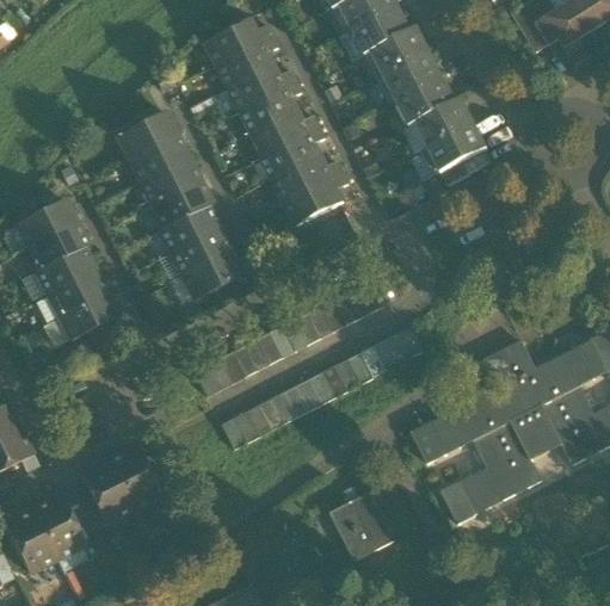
[(351,30),(383,13),(377,0),(349,0),(339,5),(351,30)]
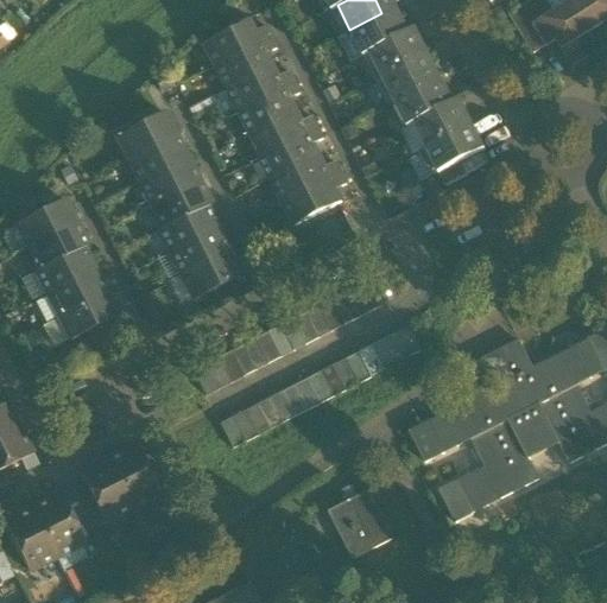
[(396,6),(392,0),(375,0),(381,13),(396,6)]
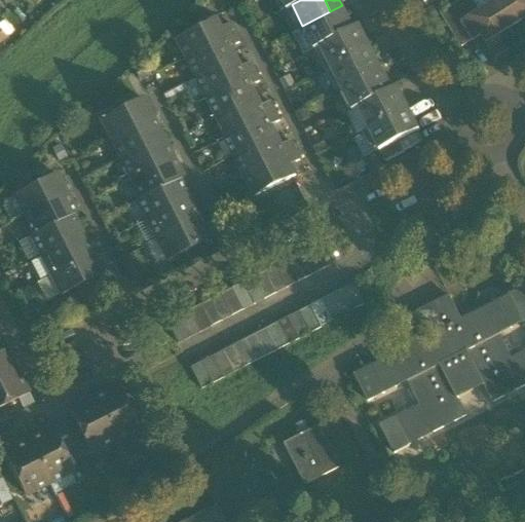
[(498,32),(511,24),(495,0),(456,0),(440,10),(460,43),(472,37),(473,36),(471,33),(477,29),(480,33),(484,40),(498,32)]
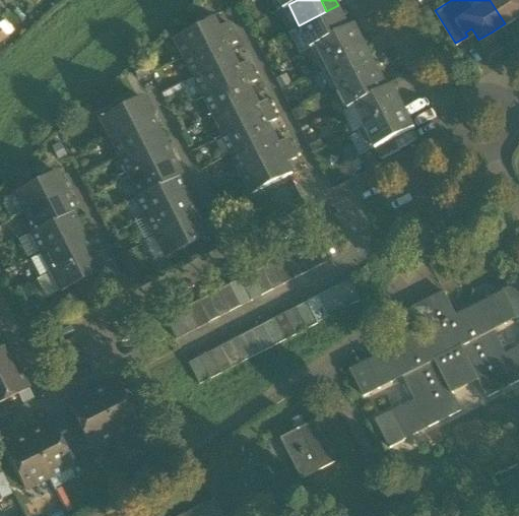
[(490,0),(505,23),(517,16),(518,14),(518,0),(490,0)]
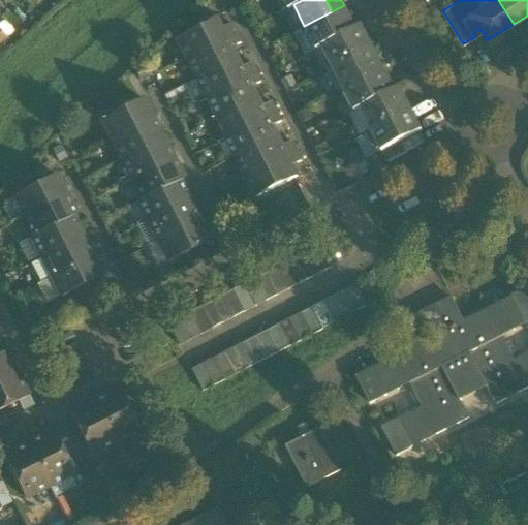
[(344,5),(332,11),(338,23),(344,20),(349,28),(354,25),(344,5)]
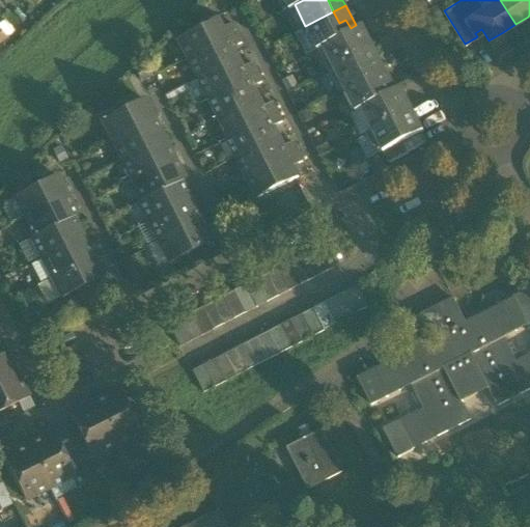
[(357,27),(356,25),(351,28),(345,20),(339,23),(333,11),(305,26),(316,48),(322,45),(357,27)]
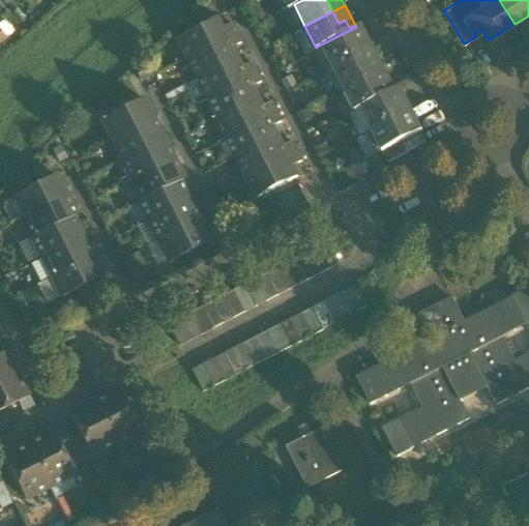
[(176,35),(186,56),(236,30),(231,21),(228,23),(227,27),(222,25),(216,15),(176,35)]
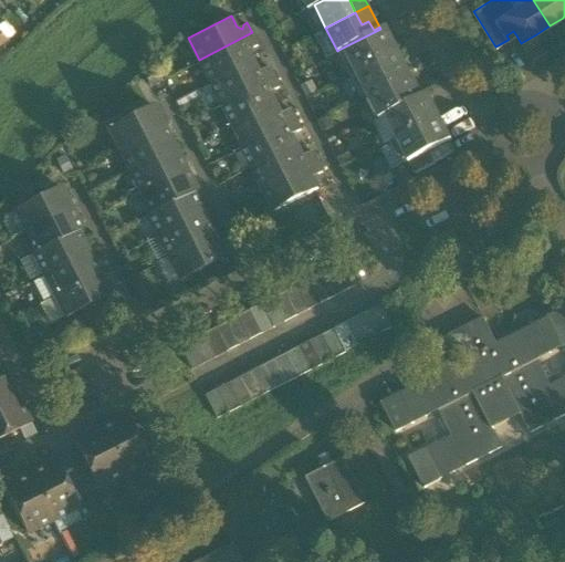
[(0,41),(9,37),(1,24),(0,24),(0,41)]
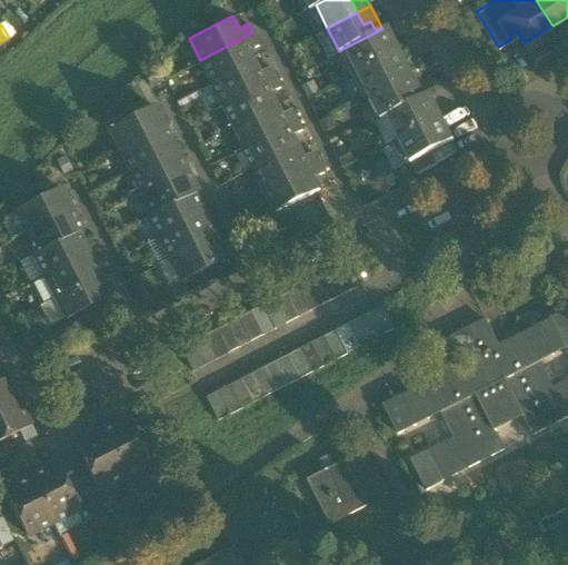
[(345,48),(357,71),(400,49),(399,48),(386,55),(380,43),(388,39),(384,30),(389,27),(388,26),(382,29),(345,48)]
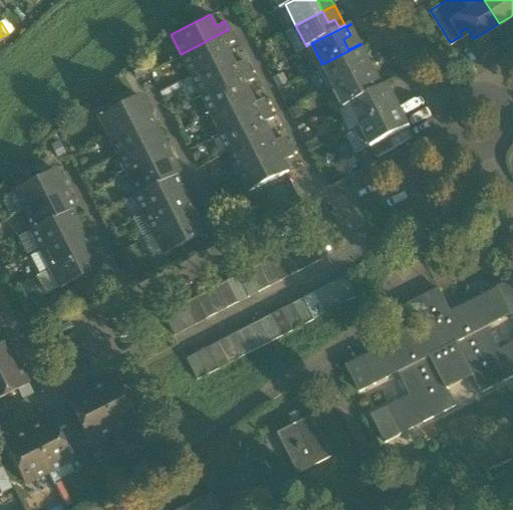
[(360,43),(351,24),(346,27),(350,35),(343,39),(348,49),(360,43)]
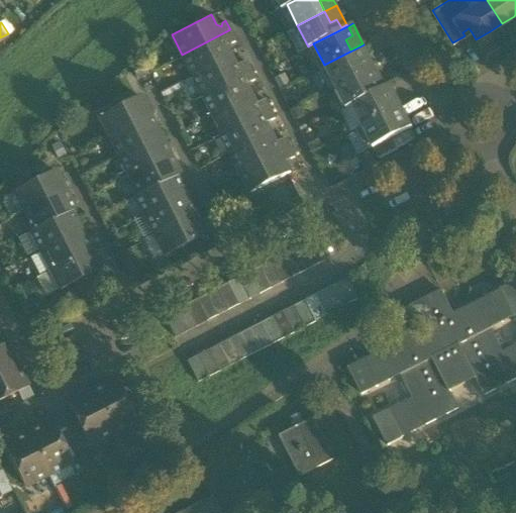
[(469,28),(462,32),(465,35),(463,36),(463,37),(472,32),(469,28)]
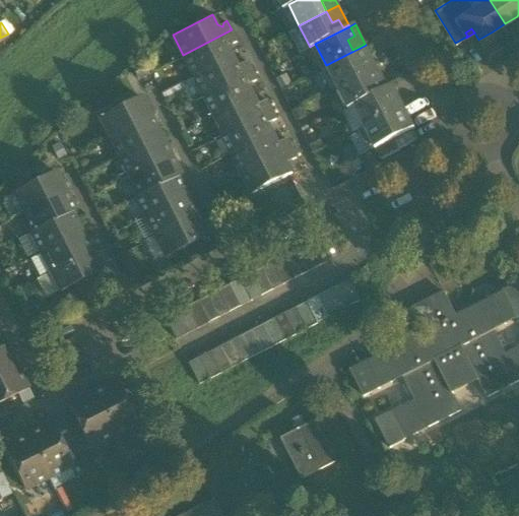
[(237,40),(232,29),(183,55),(183,56),(186,54),(195,71),(192,73),(192,74),(233,54),(228,45),(230,40),(234,41),(237,40)]
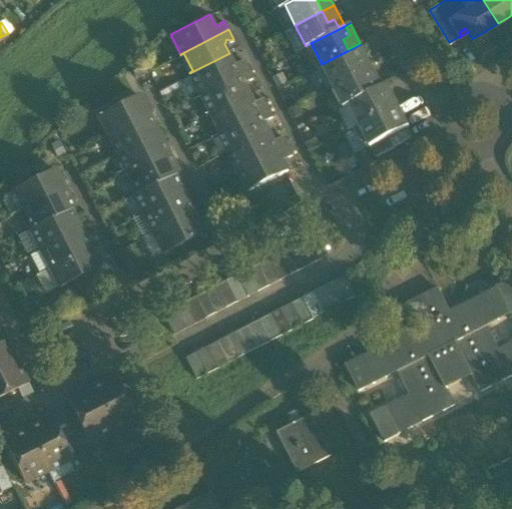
[(494,45),(490,38),(486,31),(472,39),(477,46),(481,53),(494,45)]
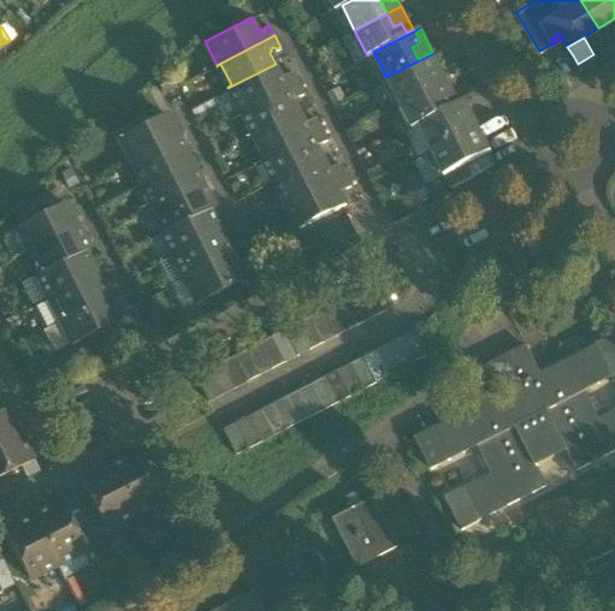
[(398,101),(431,85),(425,71),(432,67),(427,58),(433,54),(433,53),(386,77),(398,101)]
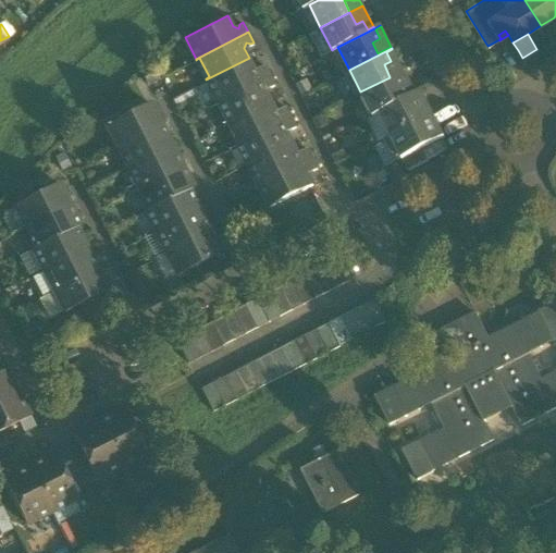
[(403,70),(392,49),(386,52),(391,61),(384,64),(390,77),(403,70)]
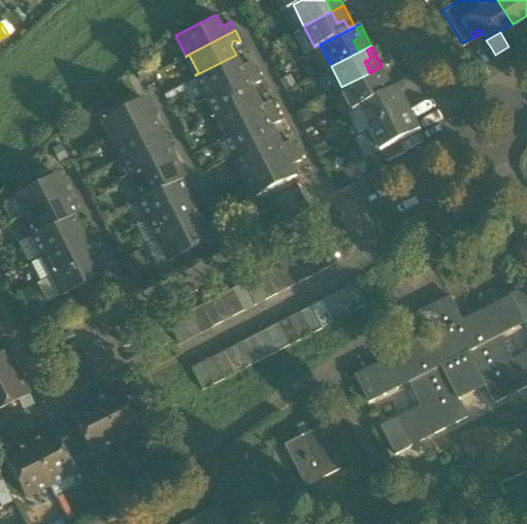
[(186,57),(195,74),(198,72),(189,55),(186,57)]
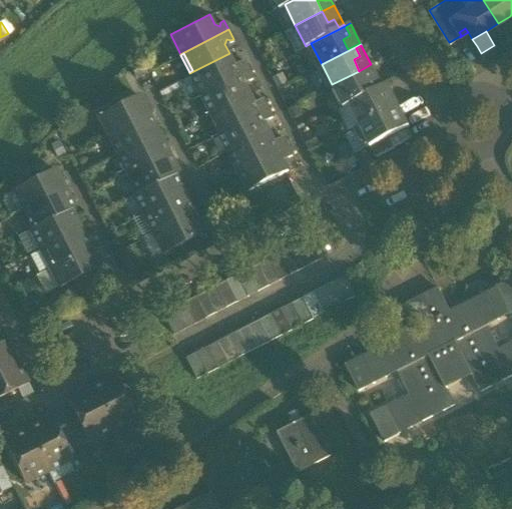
[(233,62),(229,53),(189,73),(199,92),(247,68),(243,58),(239,60),(238,64),(233,62)]
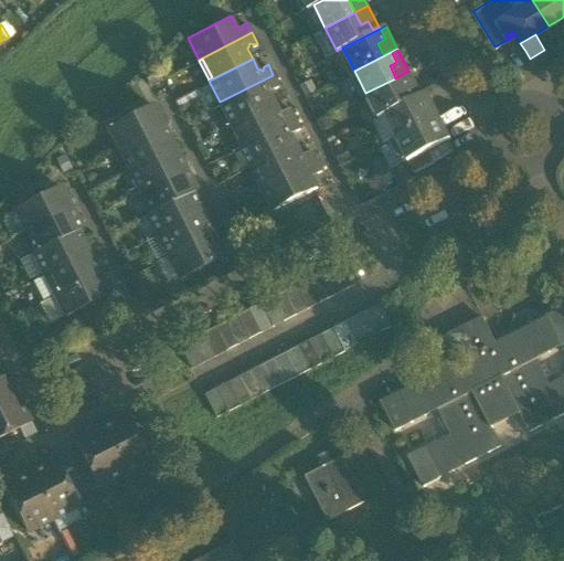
[(148,85),(162,78),(155,63),(140,70),(148,85)]
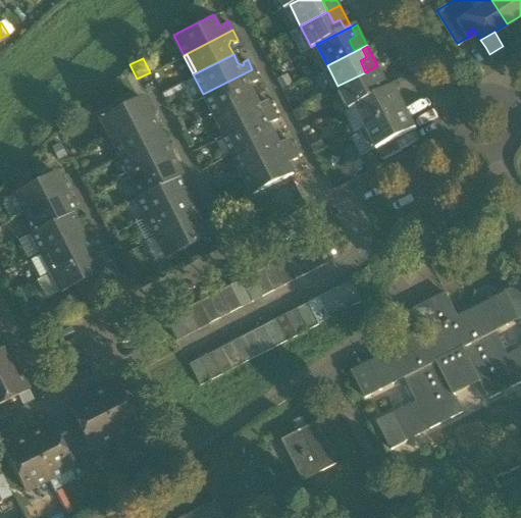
[(377,65),(365,72),(370,83),(377,79),(382,88),(387,86),(377,65)]
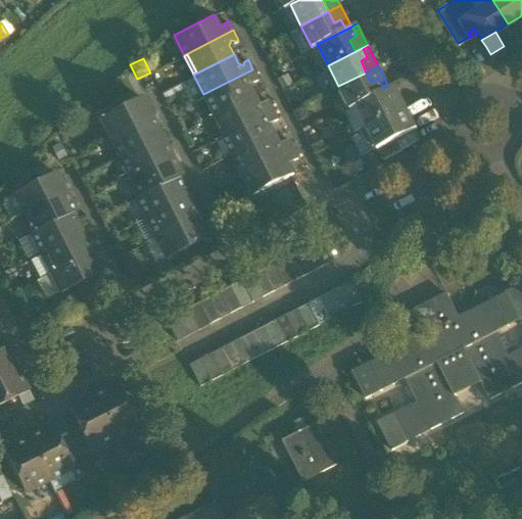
[(257,79),(252,69),(203,94),(214,113),(253,93),(248,84),(250,79),(254,81),(257,79)]
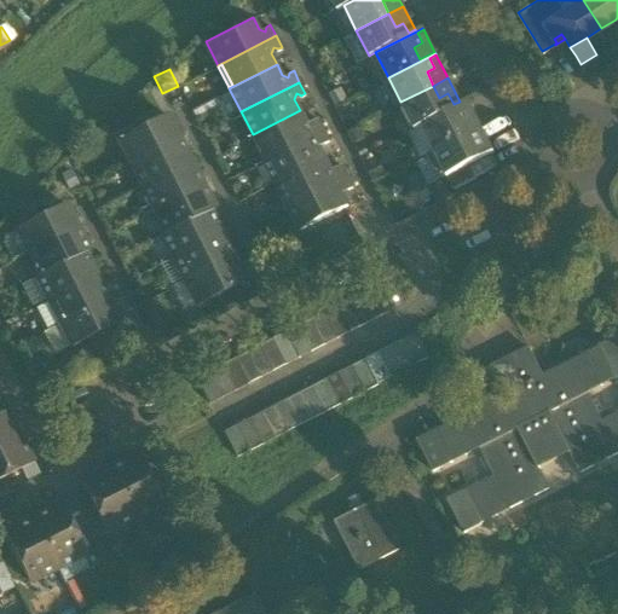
[(461,103),(460,102),(454,104),(448,93),(439,98),(433,86),(400,102),(414,127),(420,123),(461,103)]
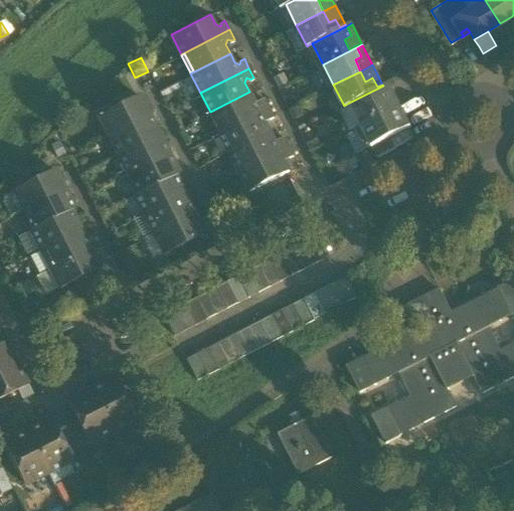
[(359,124),(386,110),(381,99),(388,96),(384,87),(389,83),(388,82),(383,86),(349,103),(359,123),(359,124)]
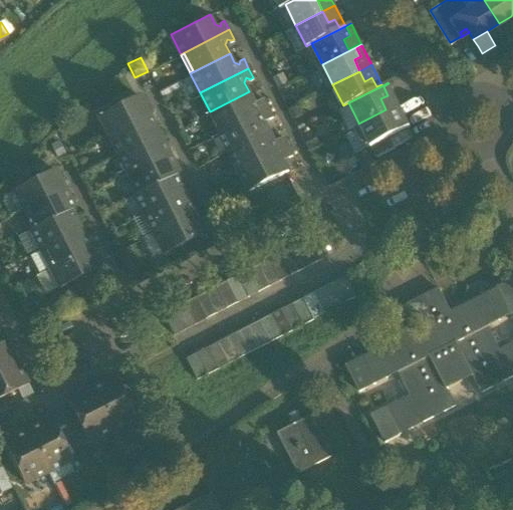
[(399,103),(389,83),(383,86),(388,95),(380,98),(386,109),(399,103)]
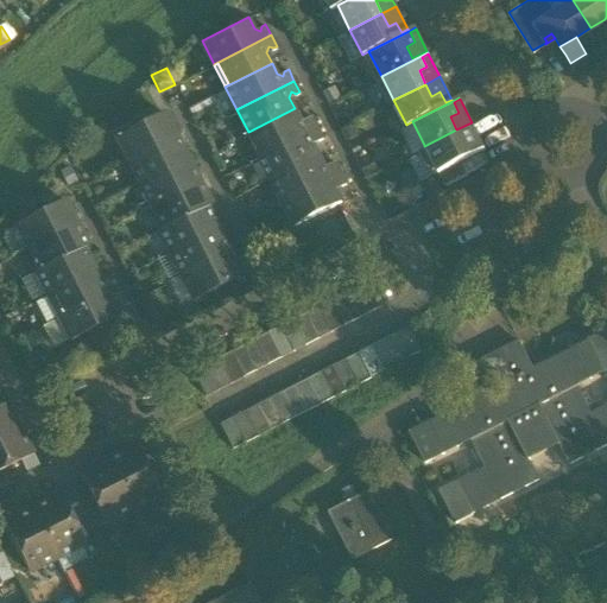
[(406,125),(393,100),(381,106),(393,131),(399,128),(406,125)]
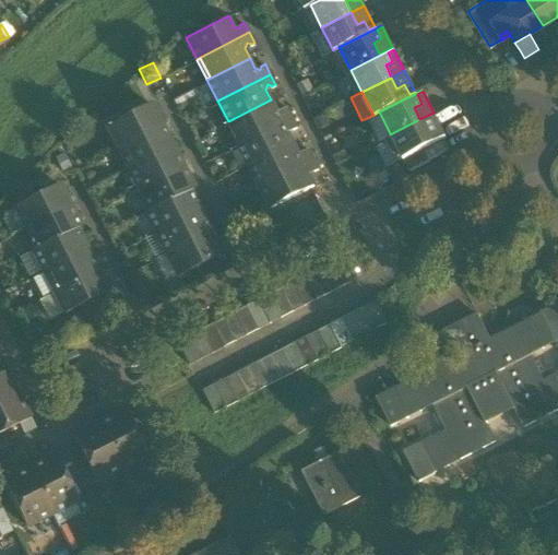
[(276,110),(271,99),(228,121),(238,142),(292,116),(286,105),(283,107),(281,111),(276,110)]
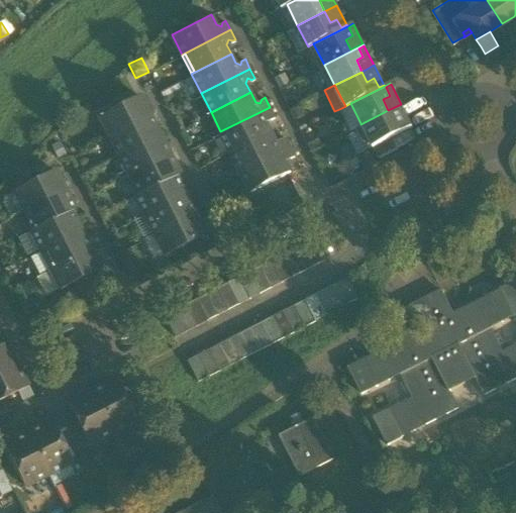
[(107,133),(108,134),(147,114),(137,94),(98,114),(99,116),(102,114),(110,131),(107,133)]
